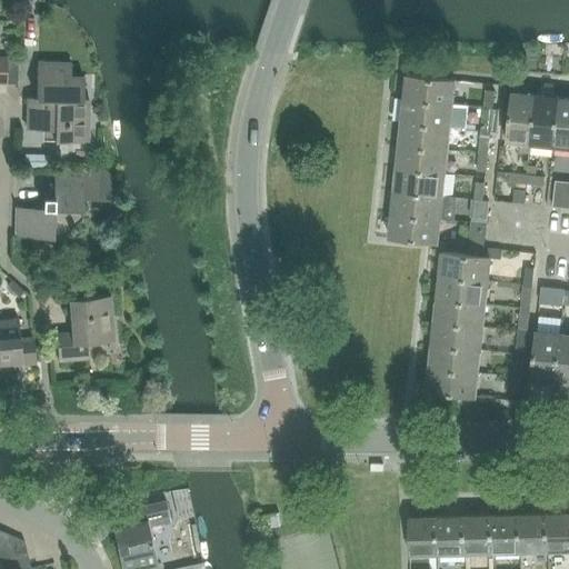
[(55,140),(88,141),(89,99),(83,99),(83,77),(70,77),(71,63),(38,62),(37,98),(28,97),(28,128),(55,129),(55,140)]
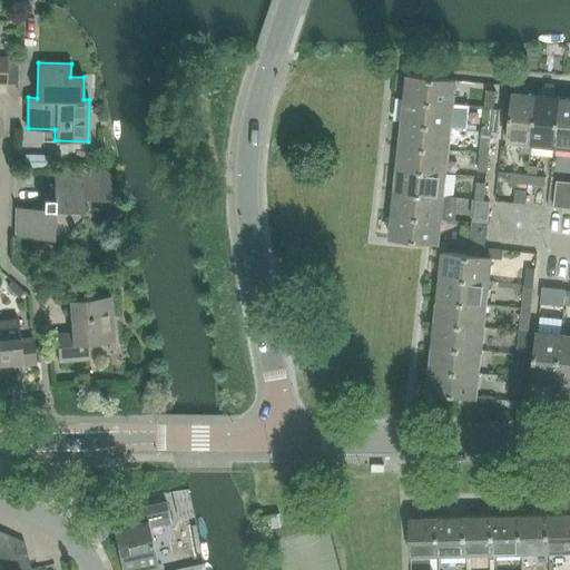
[(405,98),(454,104),(457,80),(408,75),(405,98)]
